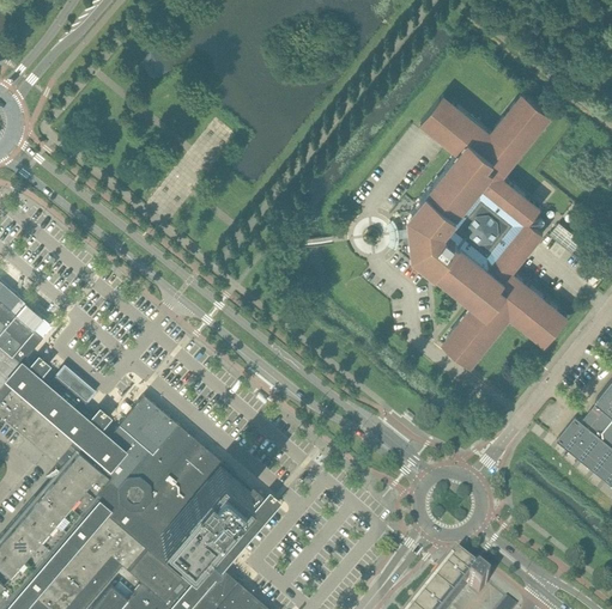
[(461,154),(411,215),(412,226),(412,231),(413,241),(413,245),(414,256),(441,276),(443,279),(466,297),(477,306),(474,310),(473,309),(447,341),(448,342),(444,346),(470,367),(471,366),(473,364),(474,361),(474,363),(504,326),(511,318),(515,321),(531,334),(533,336),(541,342),(543,342),(547,345),(565,323),(569,318),(558,310),(517,278),(516,279),(511,274),(519,266),(539,241),(544,235),(534,226),(543,226),(546,221),(543,218),(534,219),(541,209),(540,209),(502,177),(506,172),(507,172),(539,133),(541,129),(549,121),(547,121),(551,116),(525,95),(517,105),(516,104),(495,131),(496,132),(494,135),(459,108),(458,109),(443,97),(422,125),(432,133),(435,134),(453,150),(454,148),(461,154)]
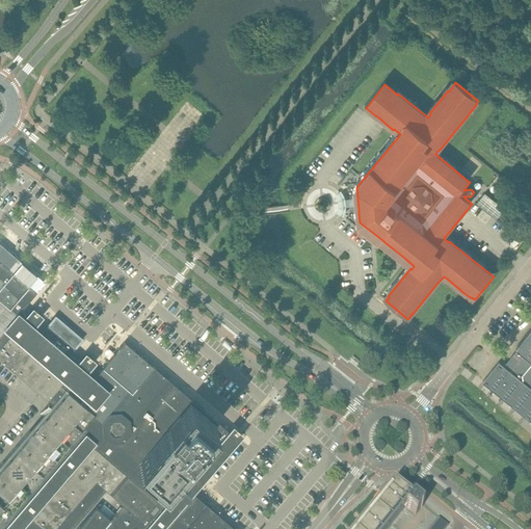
[(478,206),(498,221),(503,214),(504,214),(505,212),(502,210),(502,209),(485,196),(478,206)]
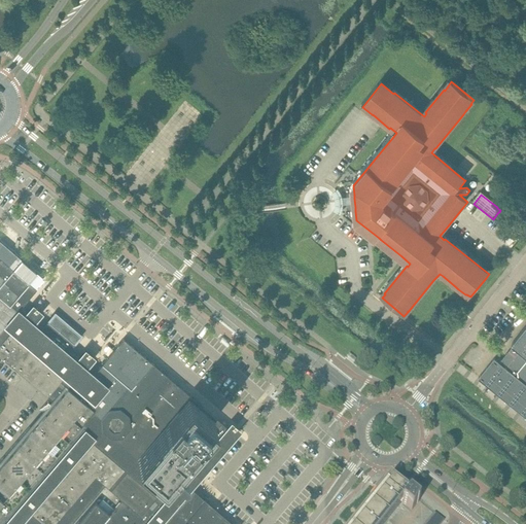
[(506,224),(511,228),(516,221),(513,218),(506,224)]
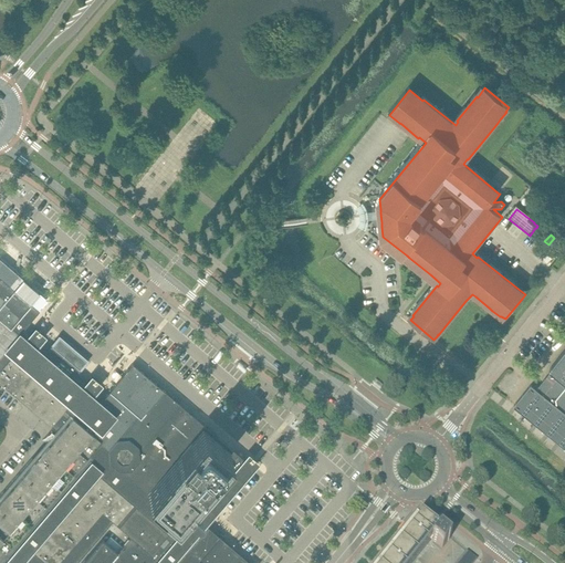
[(558,242),(554,238),(548,244),(553,249),(558,242)]
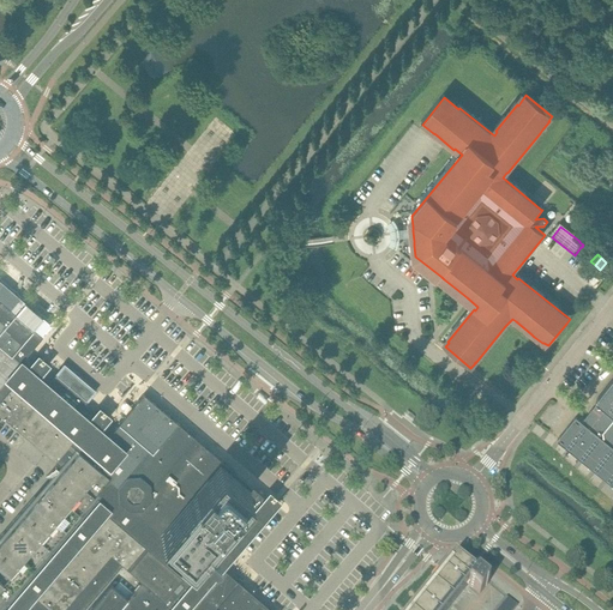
[(600,270),(605,273),(611,266),(606,263),(600,270)]
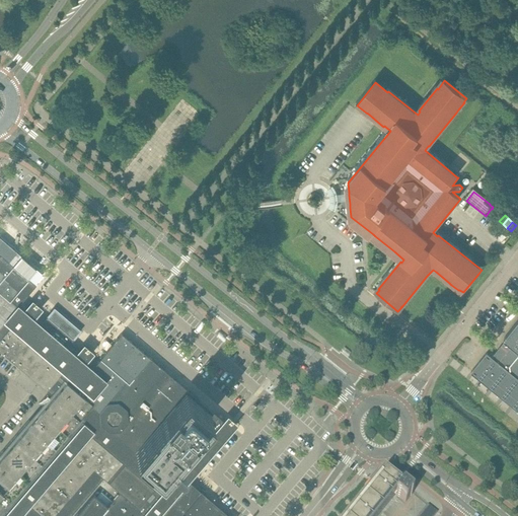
[(497,241),(505,247),(515,234),(511,231),(507,228),(497,241)]
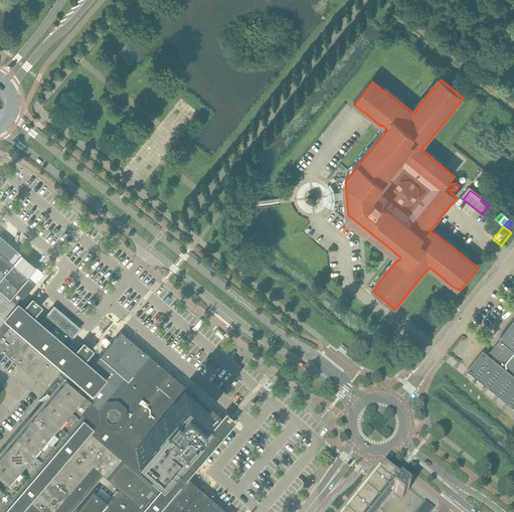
[(0,327),(19,305),(45,275),(0,236),(0,327)]
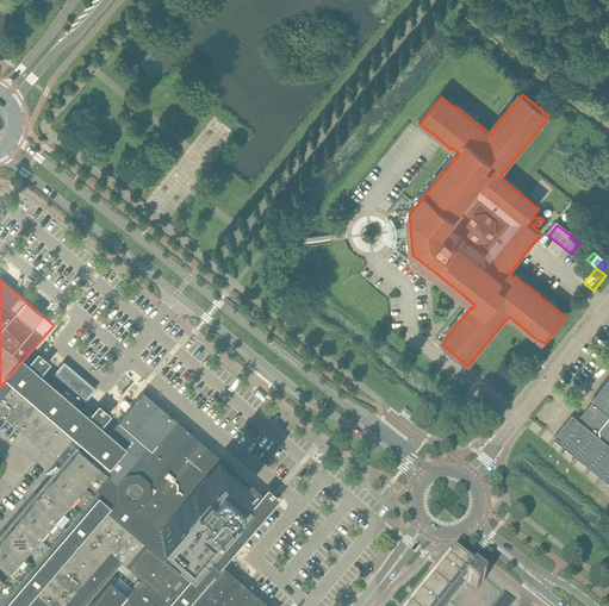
[(78,413),(47,387),(49,383),(35,372),(23,361),(0,387),(0,401),(14,386),(26,395),(39,407),(39,410),(57,425),(60,424),(72,435),(72,437),(82,448),(88,453),(92,453),(111,468),(94,486),(95,494),(99,497),(99,500),(86,516),(82,516),(75,525),(75,529),(72,532),(68,533),(60,542),(61,545),(56,550),(53,550),(53,551),(53,554),(51,556),(49,556),(43,563),(43,566),(42,567),(38,568),(35,572),(8,603),(8,605),(193,605),(206,591),(213,581),(213,578),(218,572),(217,570),(213,568),(209,563),(207,563),(202,570),(198,570),(173,549),(150,530),(129,510),(117,500),(116,485),(125,474),(137,460),(112,438),(110,441),(107,437),(110,436),(97,424),(80,411),(78,413)]
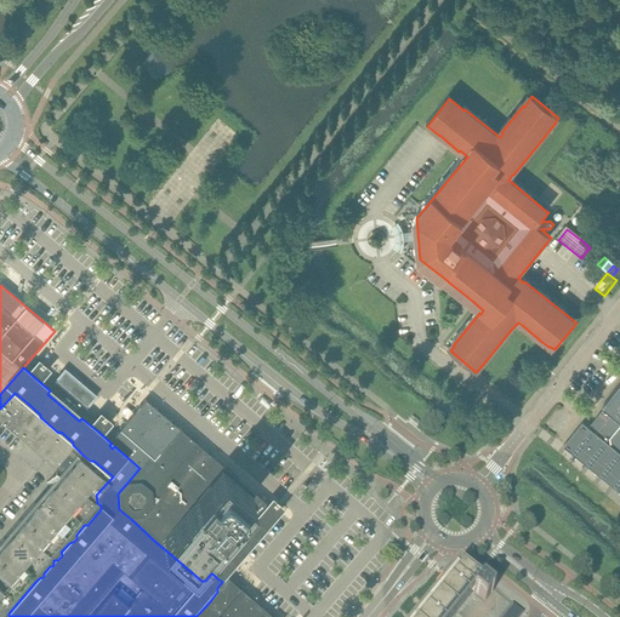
[(50,390),(47,394),(79,421),(81,418),(98,399),(66,371),(50,390)]
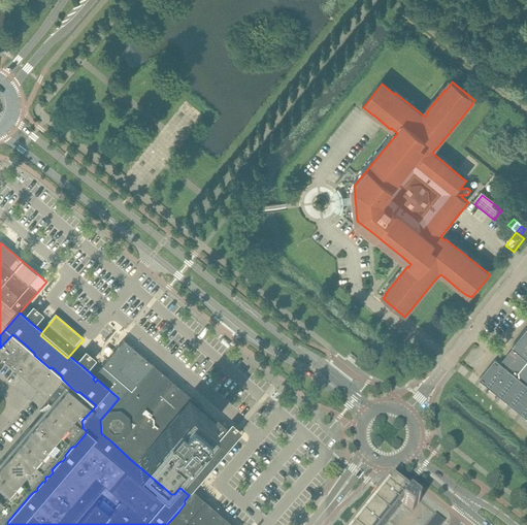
[(526,329),(514,347),(516,348),(501,366),(496,362),(481,382),(526,419),(526,329)]
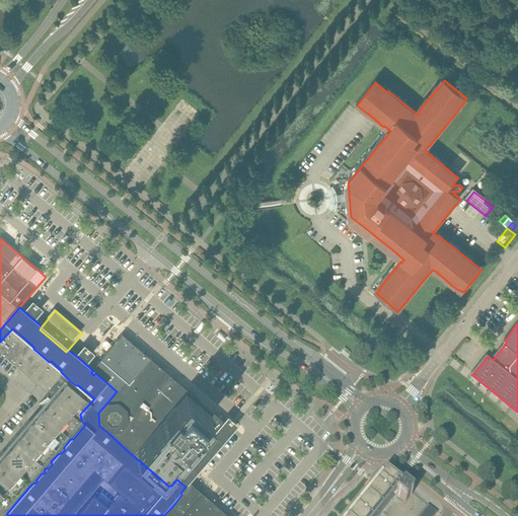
[(0,352),(5,357),(22,337),(12,328),(0,342),(0,352)]
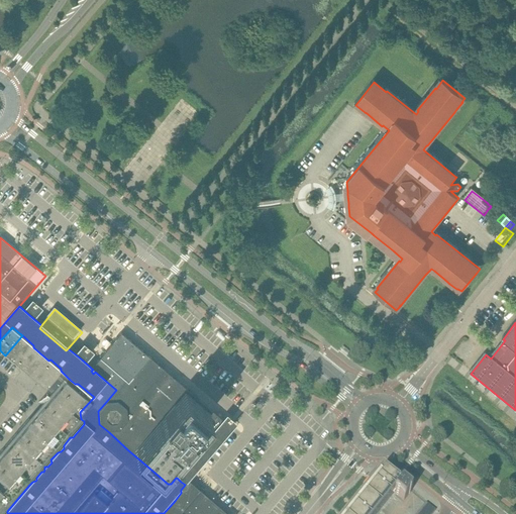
[(209,410),(201,402),(188,391),(163,370),(150,360),(136,347),(122,334),(93,370),(91,371),(93,374),(95,372),(116,390),(106,402),(98,411),(99,424),(109,432),(127,449),(146,466),(168,484),(171,484),(176,478),(177,478),(178,478),(210,439),(224,423),(209,410)]
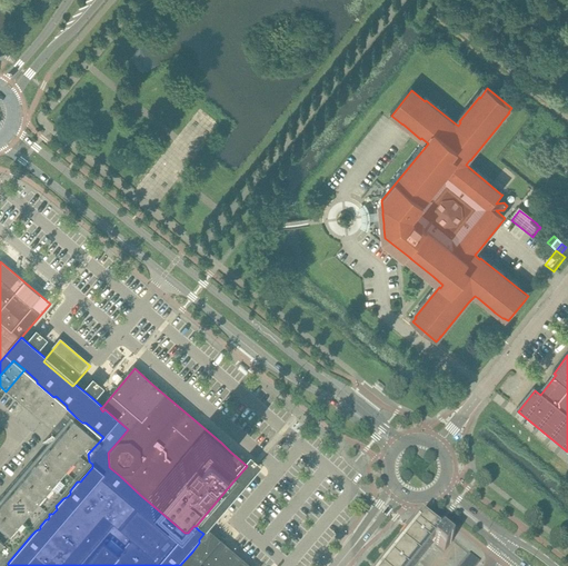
[(19,403),(37,383),(37,380),(25,369),(6,391),(19,403)]
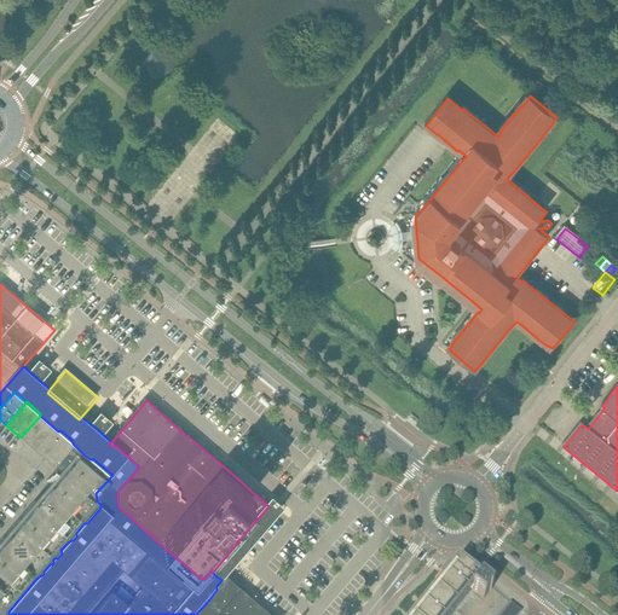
[(21,437),(39,453),(58,431),(40,416),(21,437)]
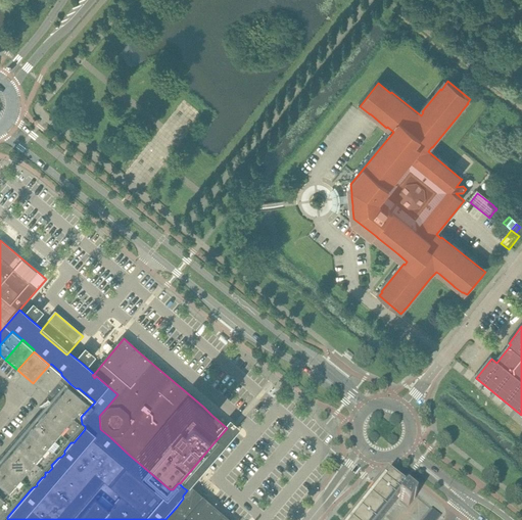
[(49,365),(33,383),(45,394),(61,375),(61,373),(51,364),(49,365)]
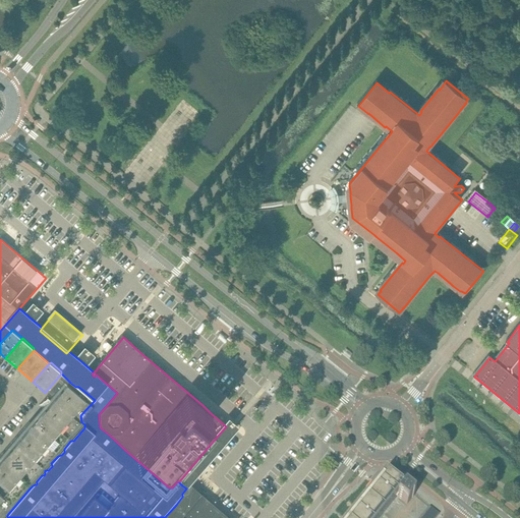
[(61,373),(45,393),(55,401),(70,383),(61,373)]
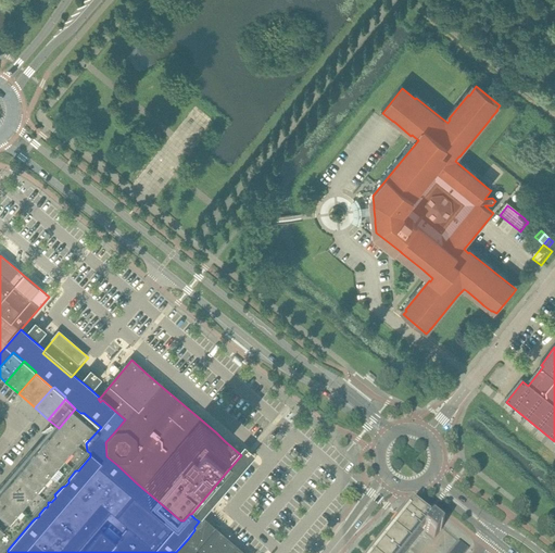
[(75,409),(59,428),(37,452),(68,479),(75,470),(78,470),(90,456),(90,453),(87,451),(86,443),(101,427),(84,413),(80,413),(75,409)]
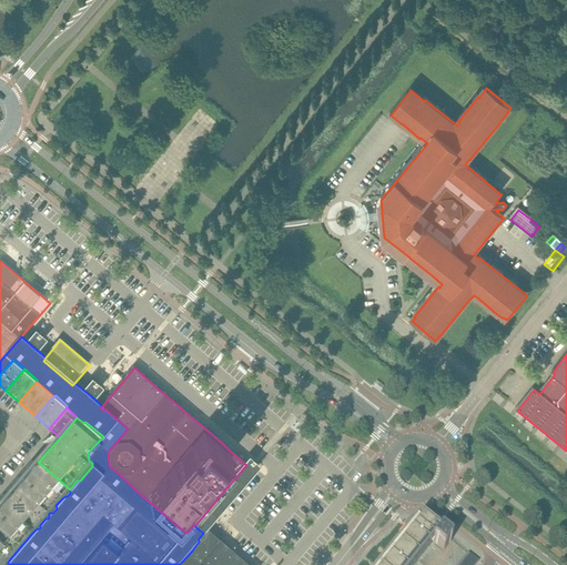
[(70,493),(70,490),(38,462),(36,465),(32,463),(14,484),(49,514),(49,513),(52,513),(57,508),(56,505),(63,497),(67,496),(70,493)]
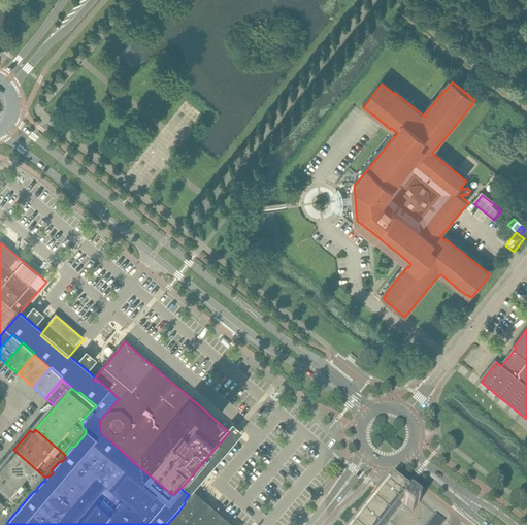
[(0,465),(0,469),(1,470),(30,495),(33,492),(36,491),(37,490),(37,488),(42,482),(44,482),(45,480),(45,478),(13,450),(0,465)]
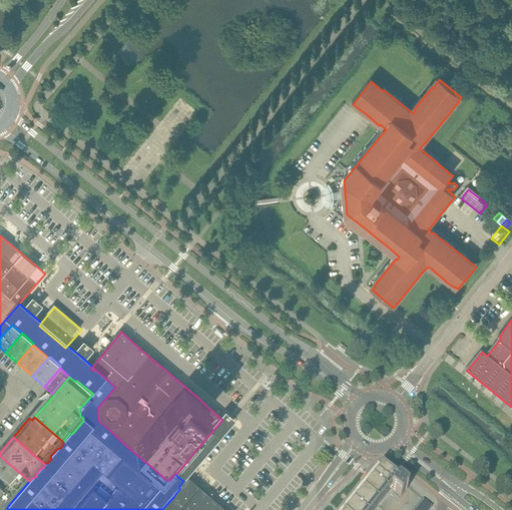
[(0,457),(0,501),(7,507),(29,481),(1,457),(0,457)]
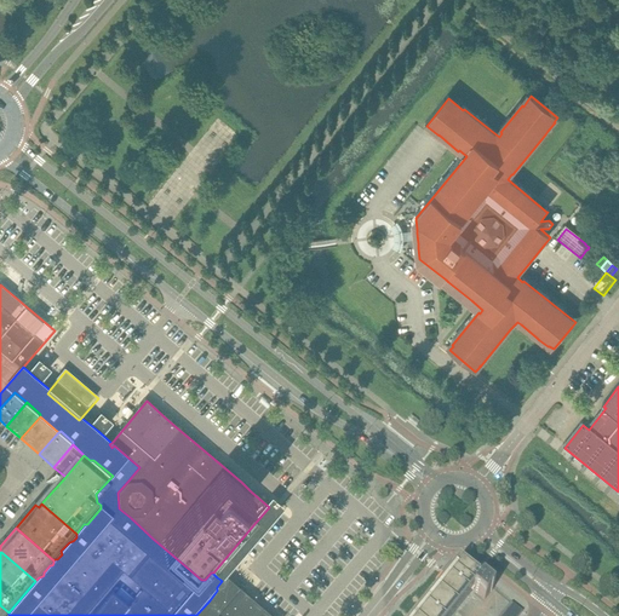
[(459,566),(419,615),(452,615),(474,589),(487,600),(493,591),(483,583),(483,585),(459,566)]
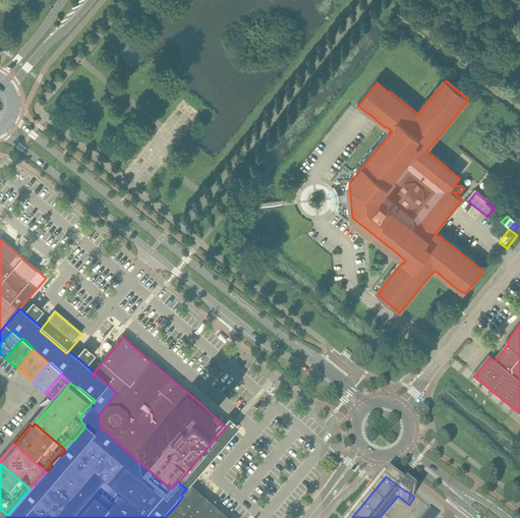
[(182,494),(182,497),(176,505),(189,516),(188,517),(227,517),(188,483),(185,487),(186,488),(182,494)]
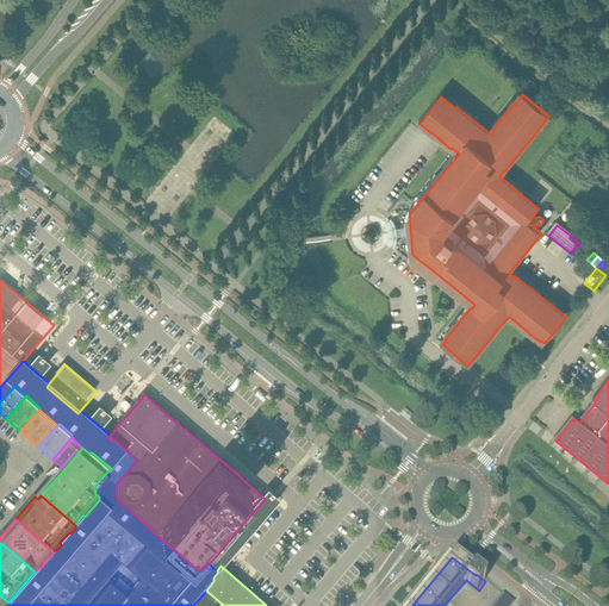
[(221,605),(222,604),(206,591),(193,605),(221,605)]
